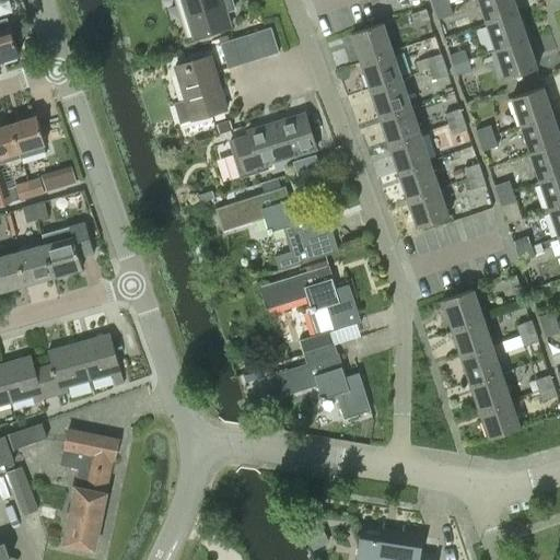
[(182,0),(195,38),(231,26),(226,14),(226,12),(234,9),(231,0),(182,0)]
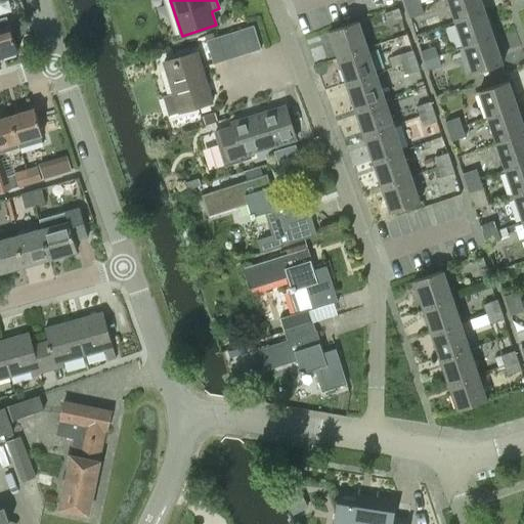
[(448,0),(455,22),(485,11),(481,0),(448,0)]
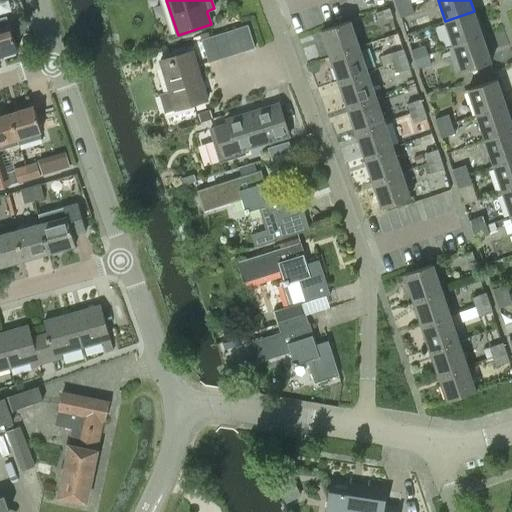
[(414,13),(411,3),(398,8),(401,17),(414,13)]
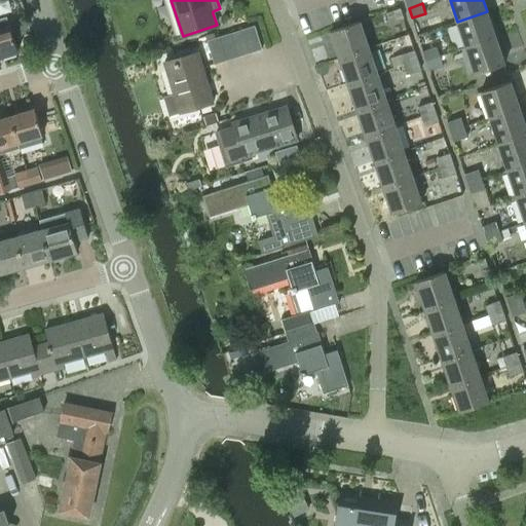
[(390,23),(403,19),(400,8),(386,12),(390,23)]
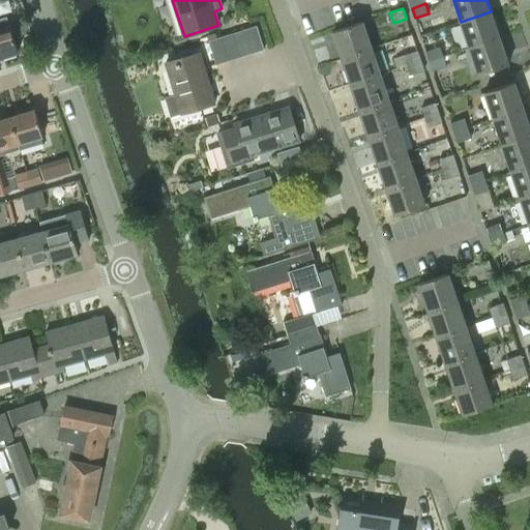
[(470,48),(499,37),(491,11),(461,22),(470,48)]
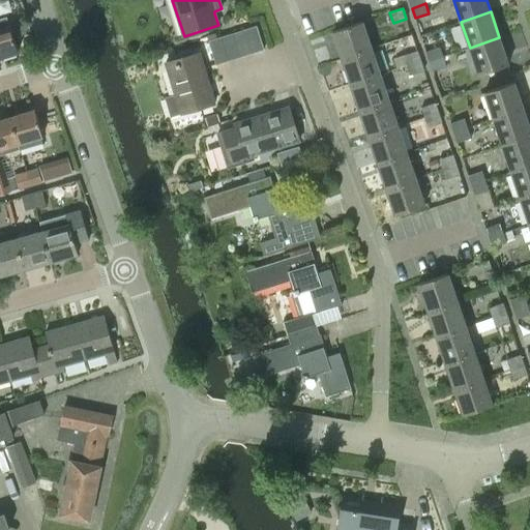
[(0,57),(18,53),(7,17),(0,18),(0,57)]
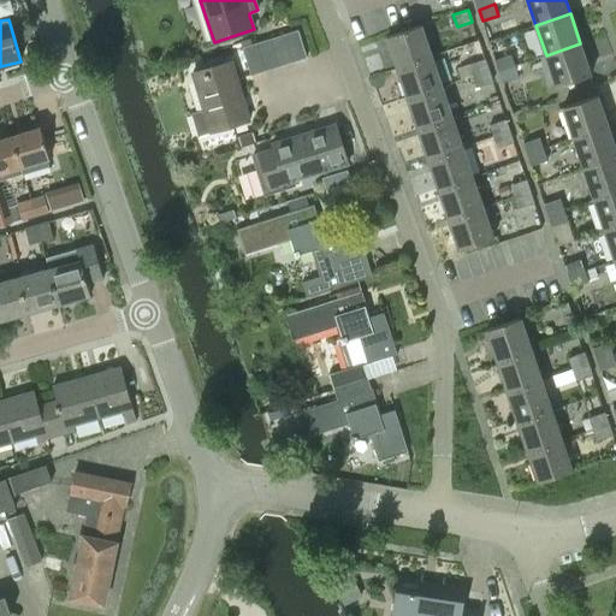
[(388,36),(397,67),(432,55),(421,25),(388,36)]
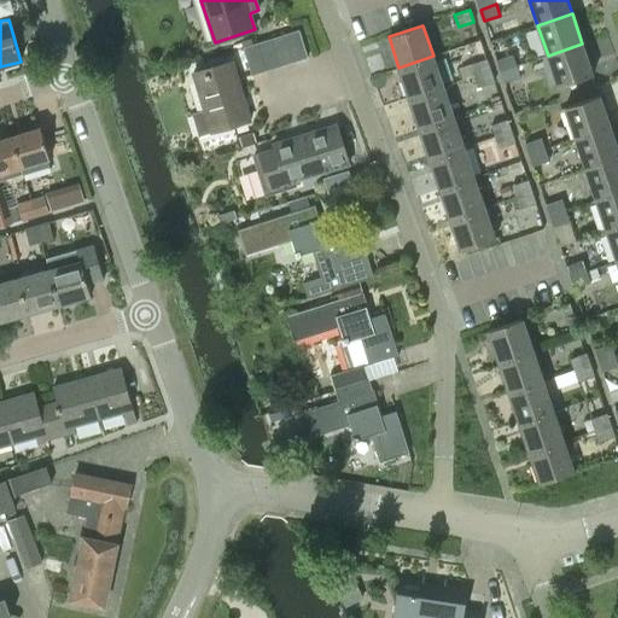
[(301,30),(286,35),(295,62),(309,58),(301,30)]
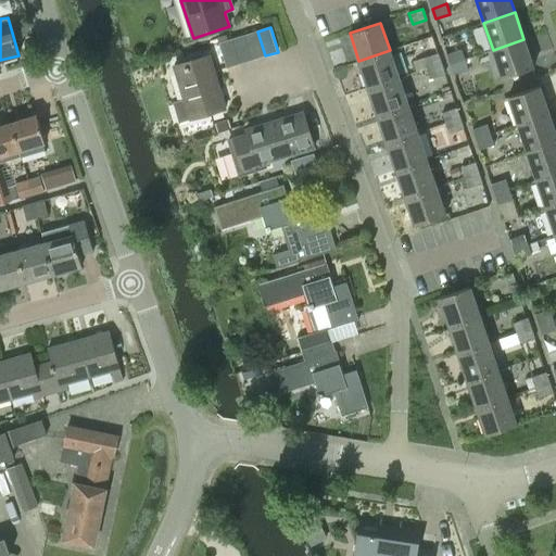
[(257,32),(245,35),(253,60),(265,55),(257,32)]
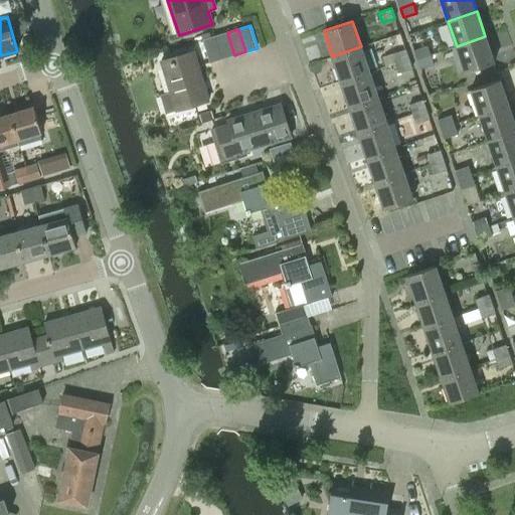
[(227,32),(215,36),(222,58),(234,55),(227,32)]
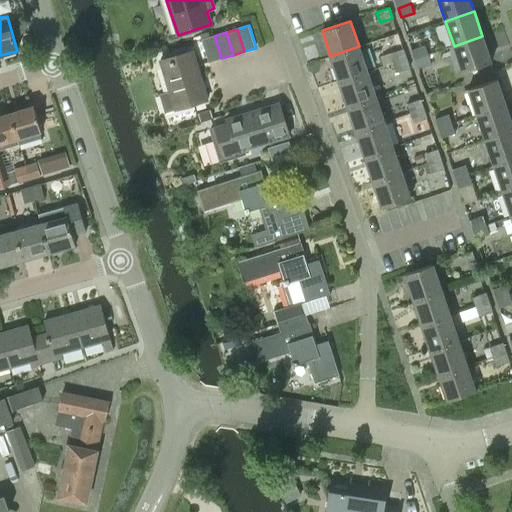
[(214,36),(202,40),(209,62),(221,58),(214,36)]
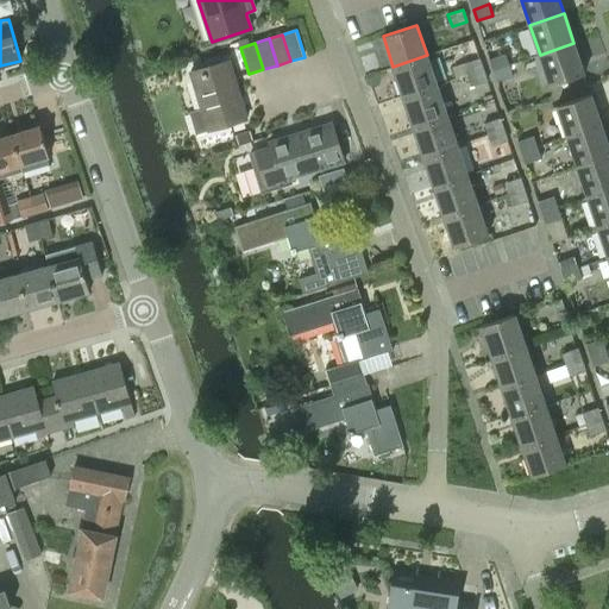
[(584,74),(573,43),(540,55),(551,86),(584,74)]
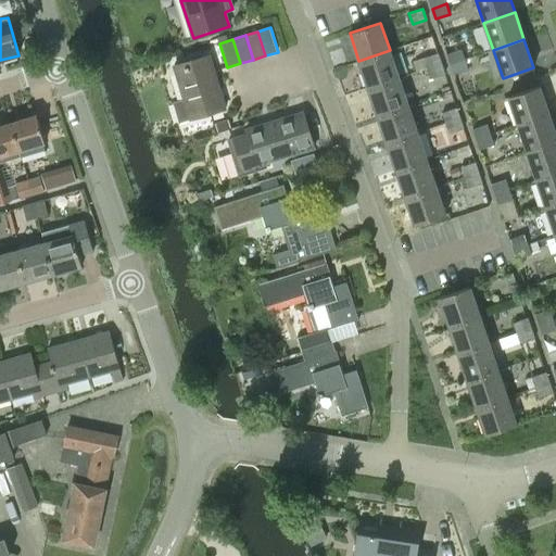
[(451,64),(465,59),(462,49),(447,53),(451,64)]
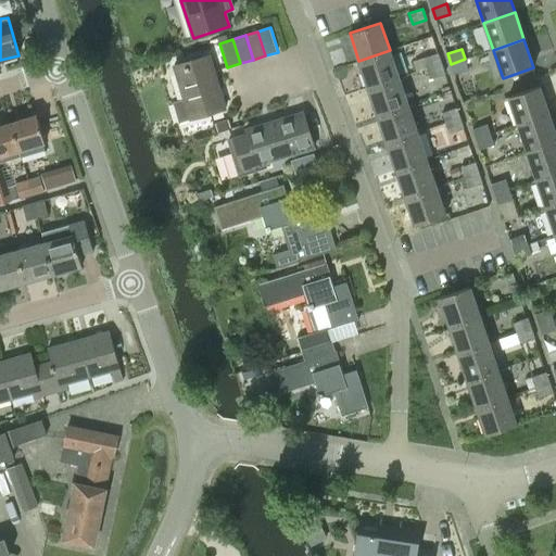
[(358,61),(368,88),(400,78),(390,50),(358,61)]
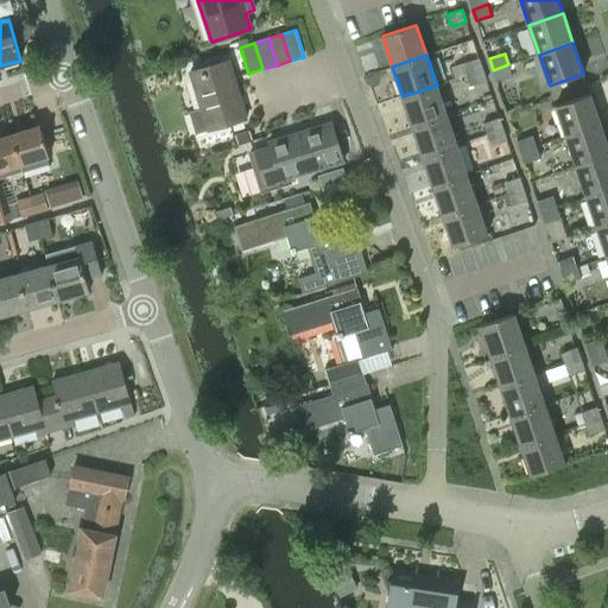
[(467,75),(482,69),(479,58),(463,63),(467,75)]
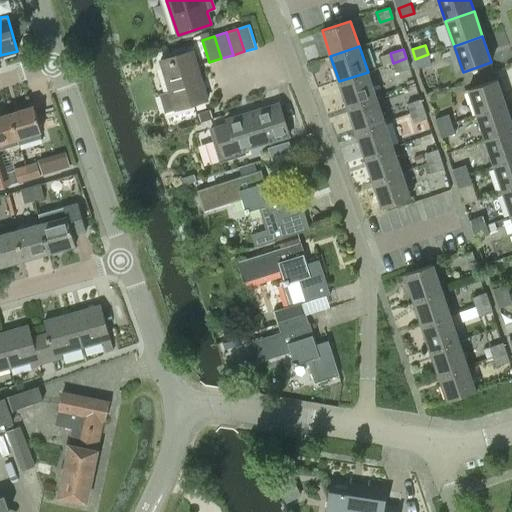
[(161,62),(170,91),(160,94),(166,113),(176,110),(209,99),(193,51),(161,62)]
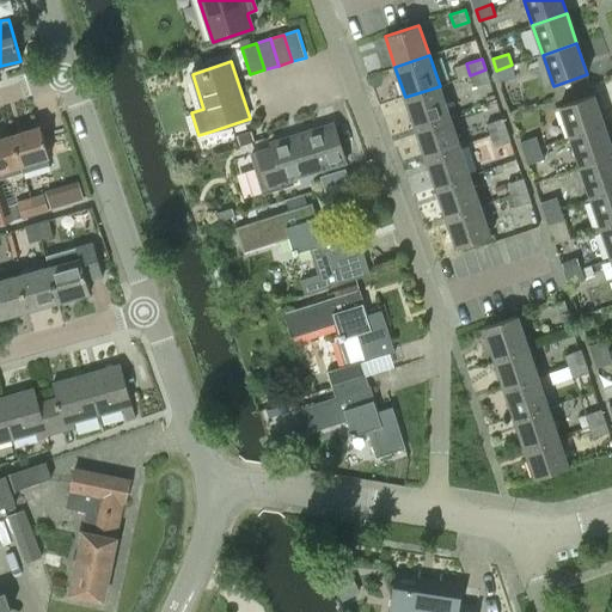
[(516,77),(512,65),(496,71),(501,81),(516,77)]
